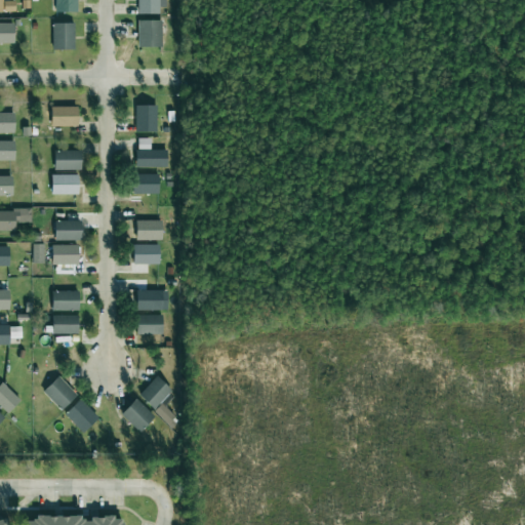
[(0,0),(0,10),(14,10),(14,0),(0,0)]
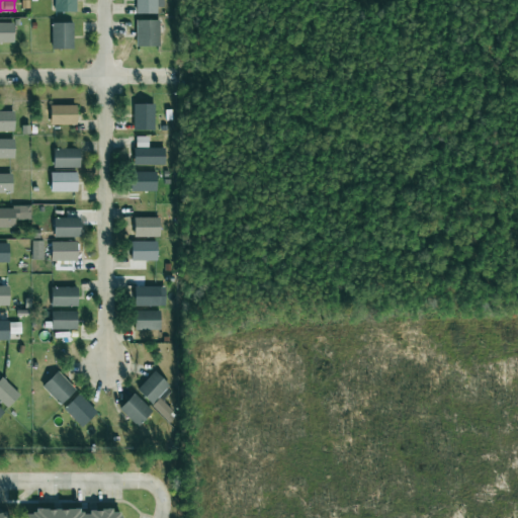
[(75,0),(54,0),(54,11),(75,11),(75,0)]
